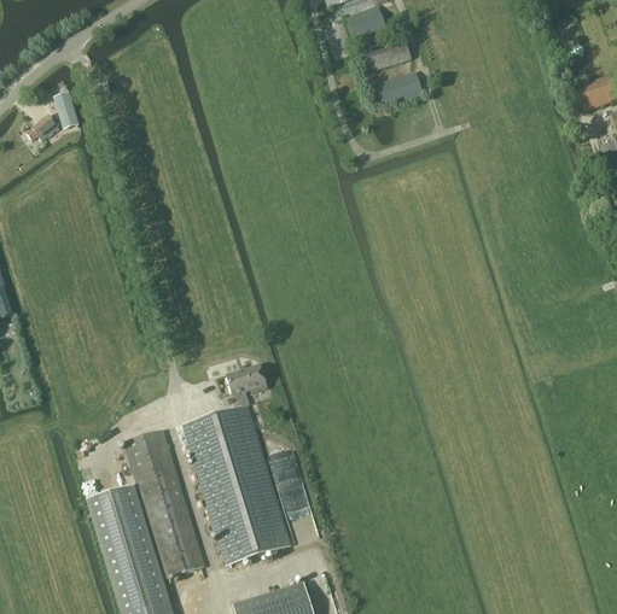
[(354,42),(385,30),(376,5),(344,17),(354,42)]
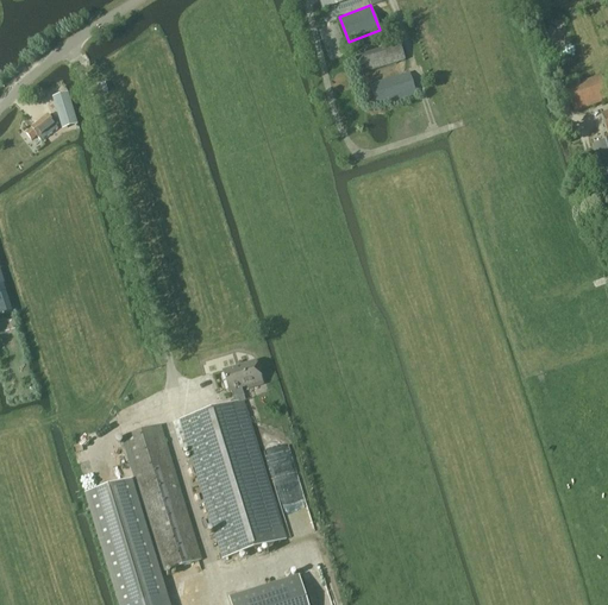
[(376,105),(415,93),(408,70),(369,83),(376,105)]
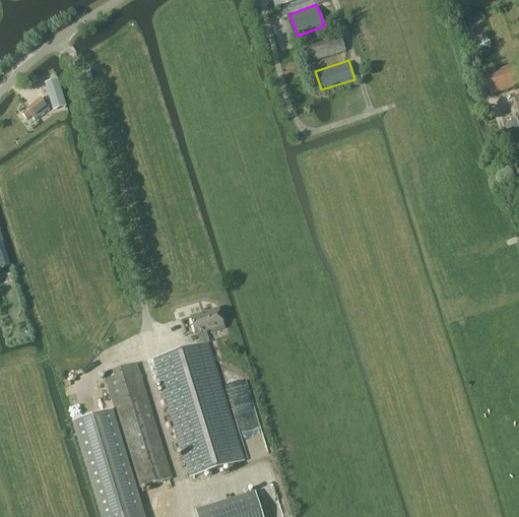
[(490,93),(518,83),(518,82),(512,63),(482,73),(490,93)]
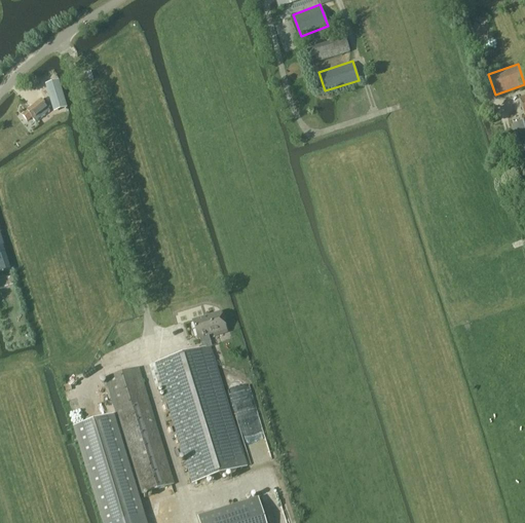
[(58,78),(44,82),(50,102),(54,101),(55,105),(65,102),(59,79),(58,78)]
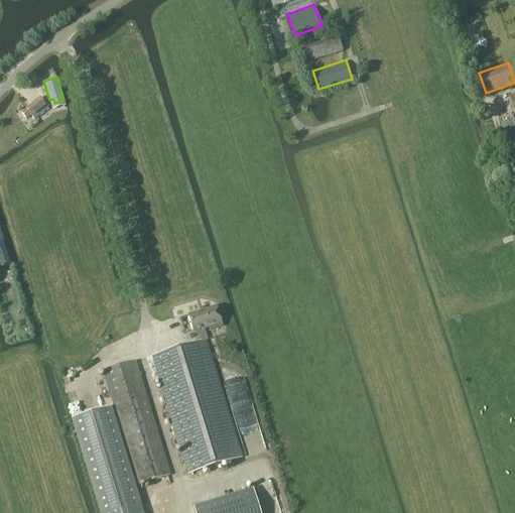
[(25,106),(20,110),(25,116),(30,113),(33,117),(47,107),(45,104),(48,102),(43,96),(40,97),(39,96),(25,106)]
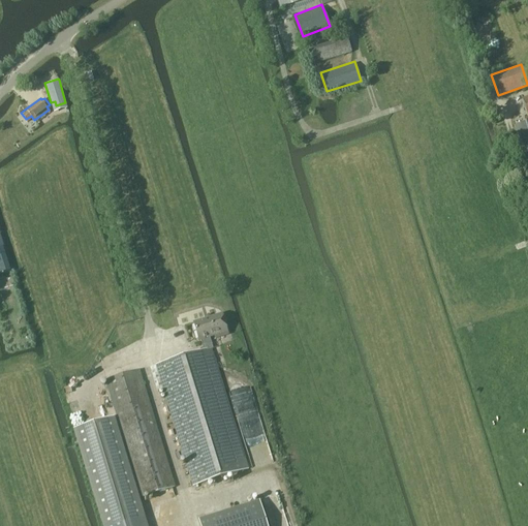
[(527,118),(511,124),(513,124),(525,167),(527,166),(527,118)]
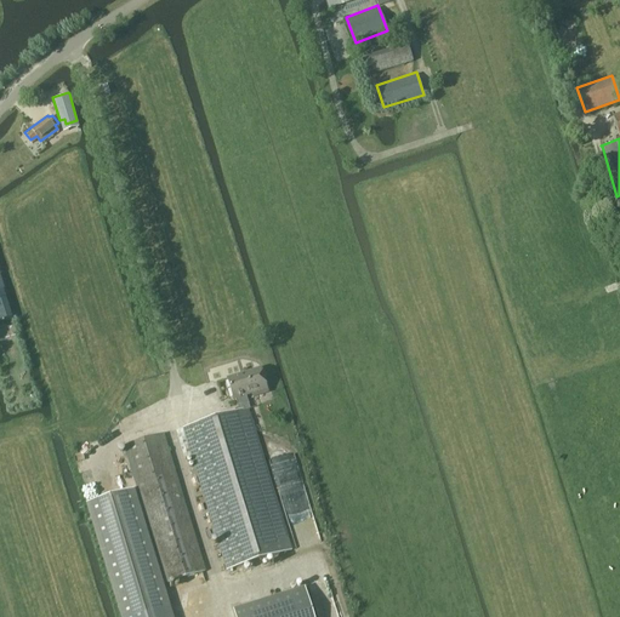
[(0,319),(12,315),(4,287),(0,289),(0,319)]
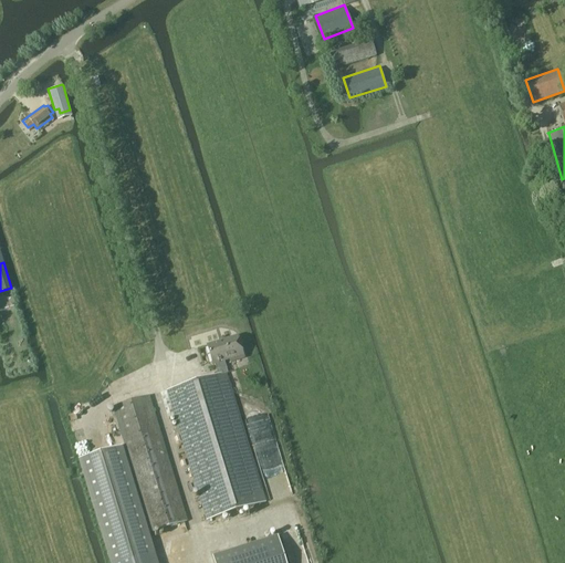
[(237,334),(223,339),(229,357),(229,360),(243,355),(237,334)]
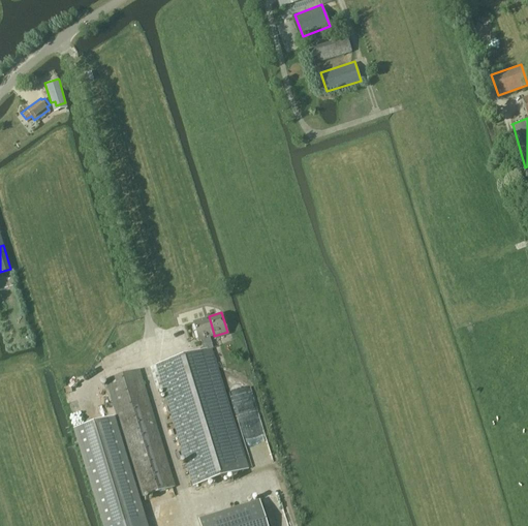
[(209,316),(192,321),(197,339),(214,334),(209,316)]
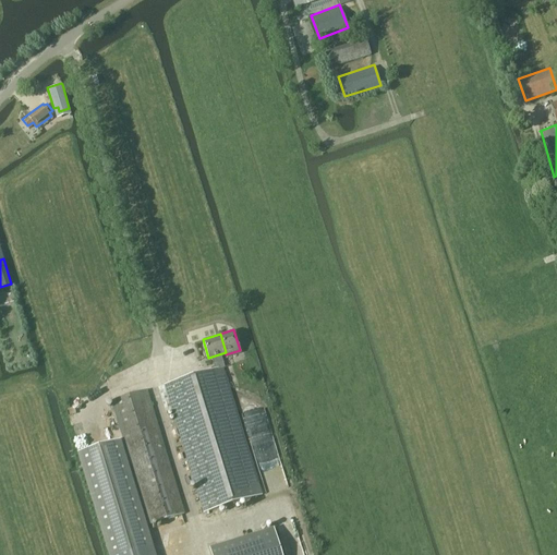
[(220,353),(210,358),(214,368),(164,383),(203,509),(261,492),(221,365),(223,364),(220,353)]
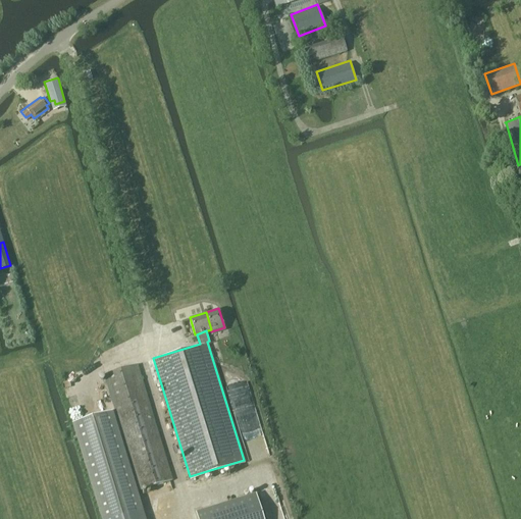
[(140,487),(170,478),(136,363),(105,372),(140,487)]
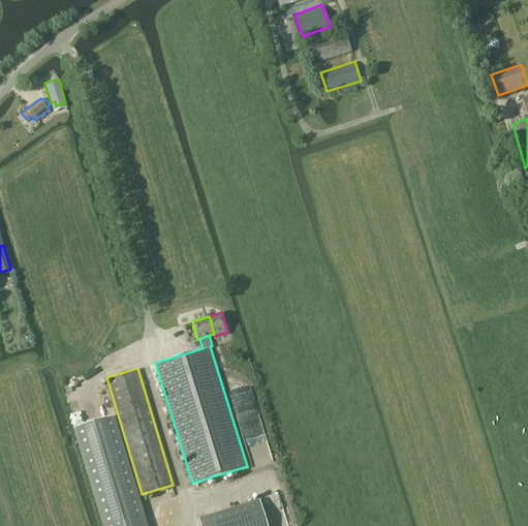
[(115,414),(74,426),(103,525),(105,525),(145,514),(115,414)]
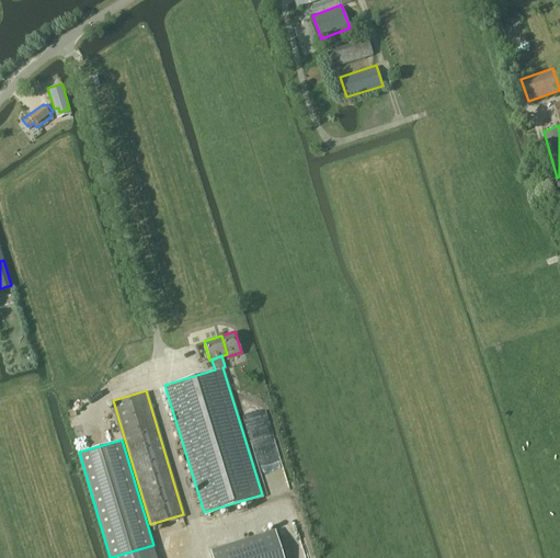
[(281,557),(273,530),(228,544),(232,557),(281,557)]
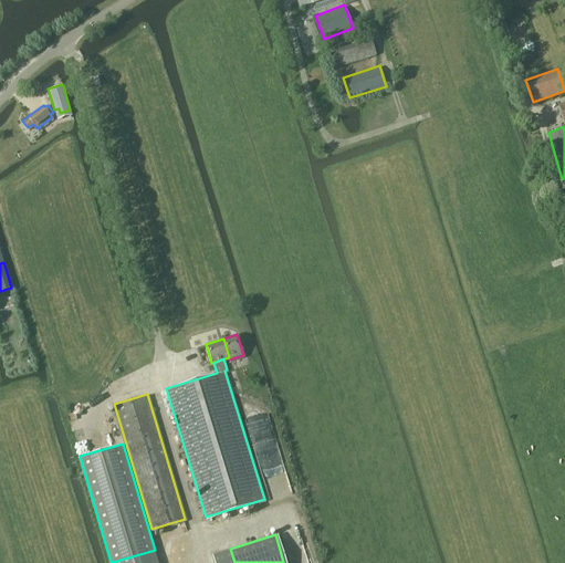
[(234,562),(230,549),(211,554),(213,562),(234,562)]
